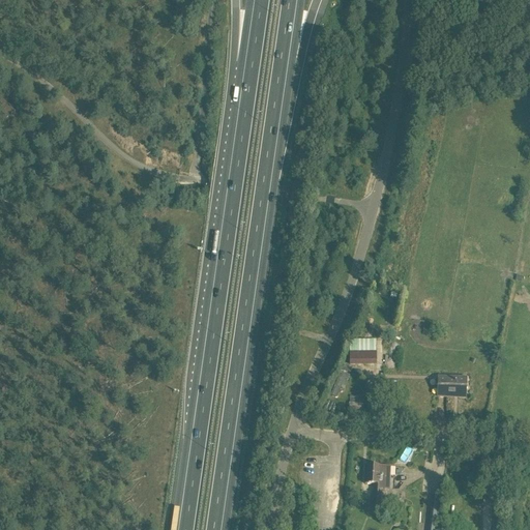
[(493,333),(494,313),(484,313),(483,332),(493,333)]
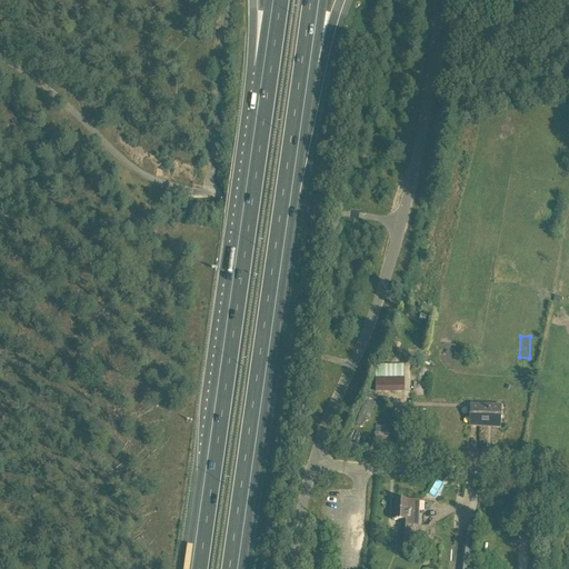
[(373,376),(402,376),(402,363),(373,363),(373,376)]
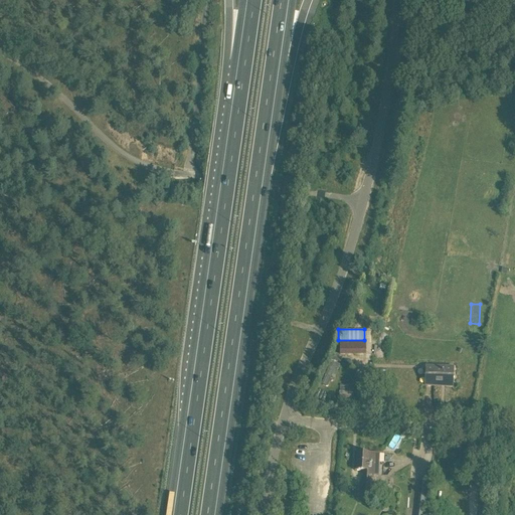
[(340,355),(365,354),(365,343),(340,344),(340,355)]
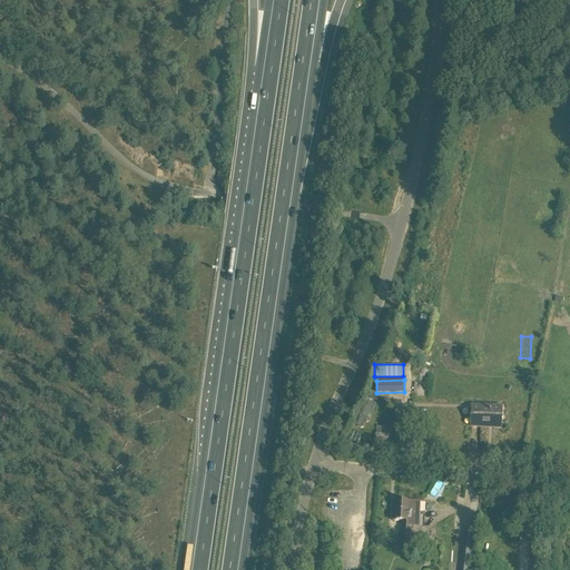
[(366,401),(364,406),(356,426),(362,429),(367,415),(371,418),(376,405),(366,401)]
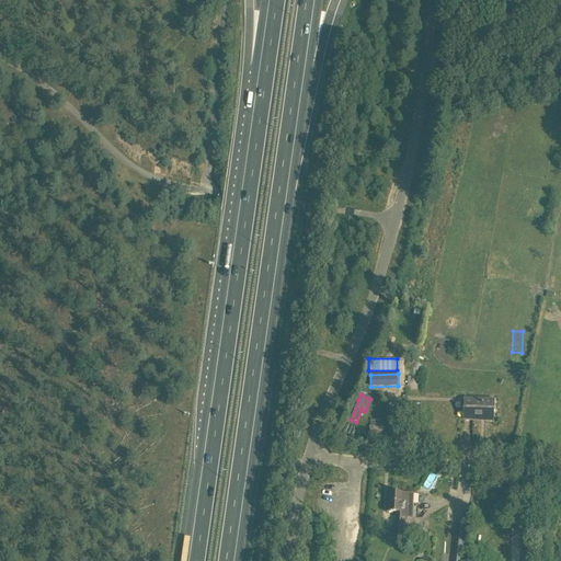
[(493,420),(493,400),(468,399),(468,402),(464,402),(464,421),(480,422),(481,419),(493,420)]
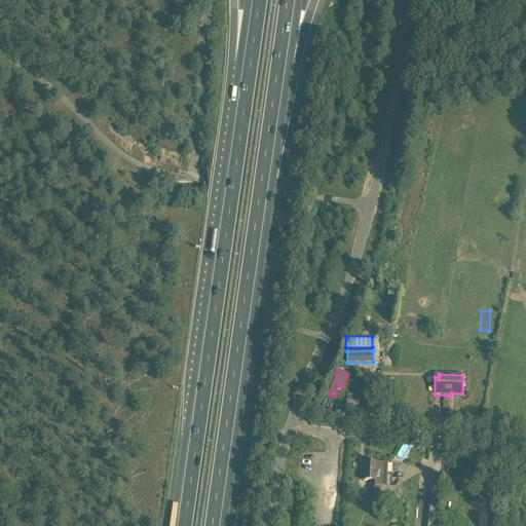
[(359,400),(346,400),(346,410),(359,410),(359,400)]
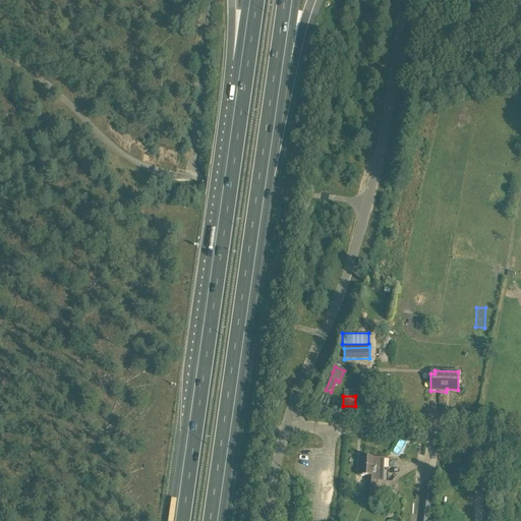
[(382,482),(383,459),(360,458),(359,476),(367,477),(366,505),(373,506),(374,482),(382,482)]
